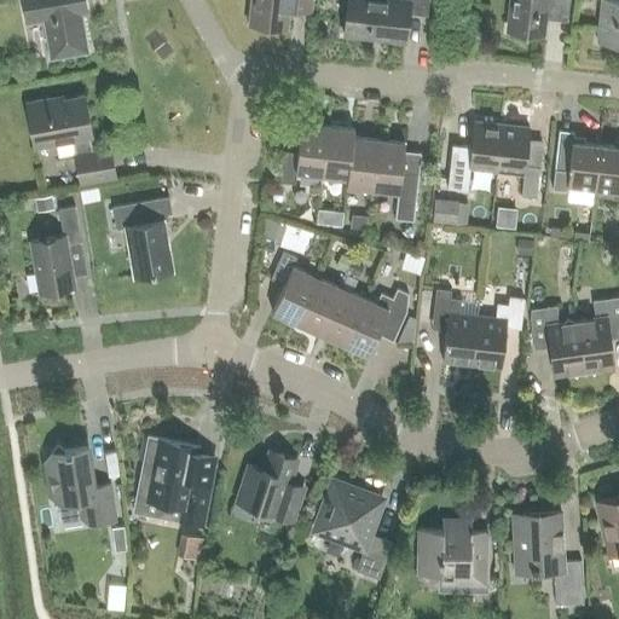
[(86,52),(80,15),(86,13),(82,0),(22,0),(27,23),(44,19),(51,58),(86,52)]
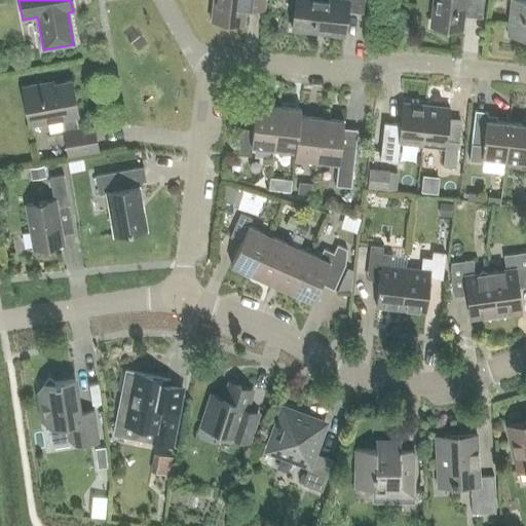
[(264,0),(212,0),(210,22),(242,25),(245,10),(263,12),(264,0)]
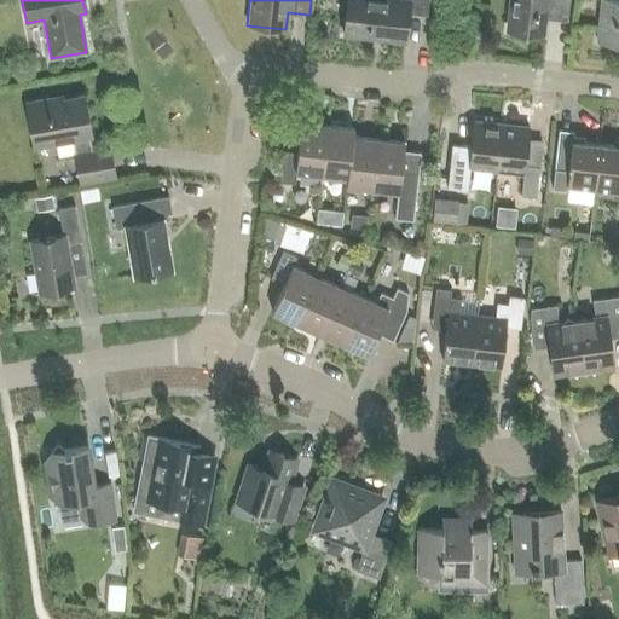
[(426,16),(427,0),(408,0),(404,0),(347,0),(343,36),(405,42),(408,13),(426,16)]
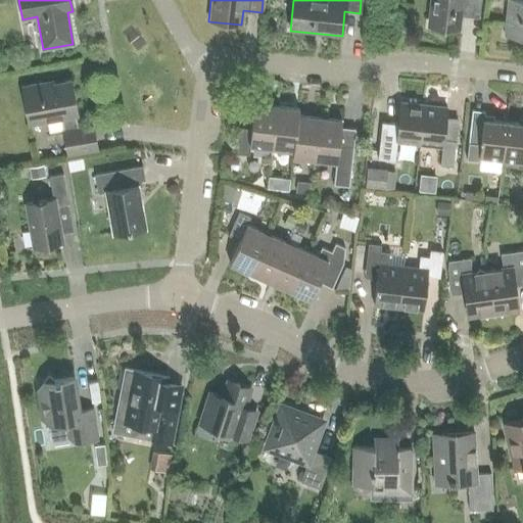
[(478,18),(480,0),(432,0),(429,28),(456,31),(458,16),(478,18)]
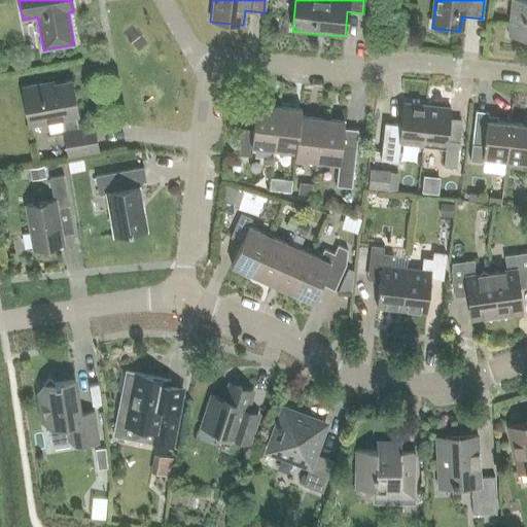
[(526,0),(511,0),(507,36),(526,38),(526,0)]
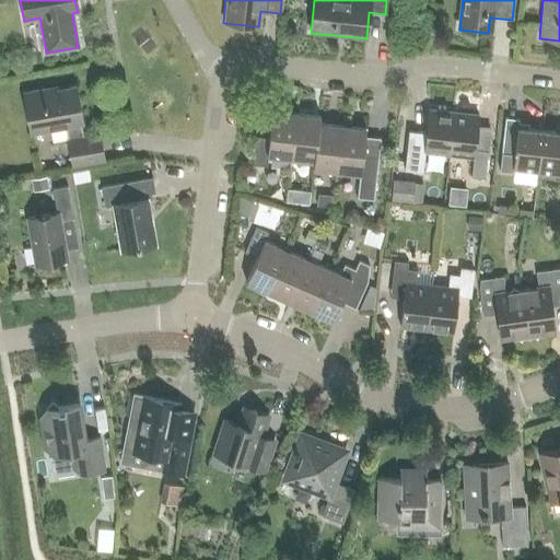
[(71,166),(104,160),(100,135),(82,137),(80,125),(82,124),(76,86),(44,92),(44,90),(22,93),(30,133),(67,127),(69,140),(67,140),(71,166)]
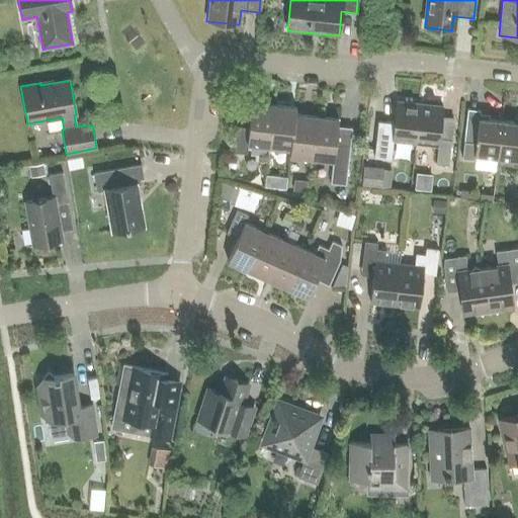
[(415,144),(419,104),(396,101),(393,134),(379,133),(376,158),(390,159),(392,141),(415,144)]
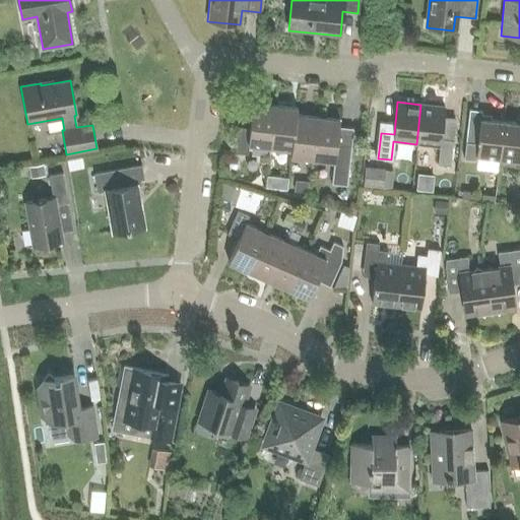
[(270,147),(274,106),(252,104),(249,128),(237,127),(235,152),(247,153),(248,145),(270,147)]
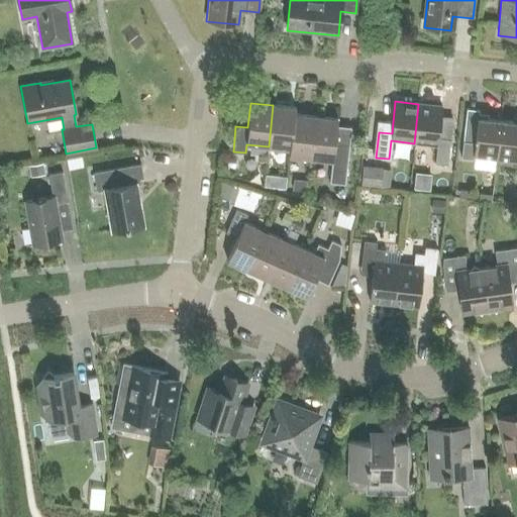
[(418,104),(414,143),(436,145),(434,164),(447,166),(450,140),(437,138),(441,107),(418,104)]
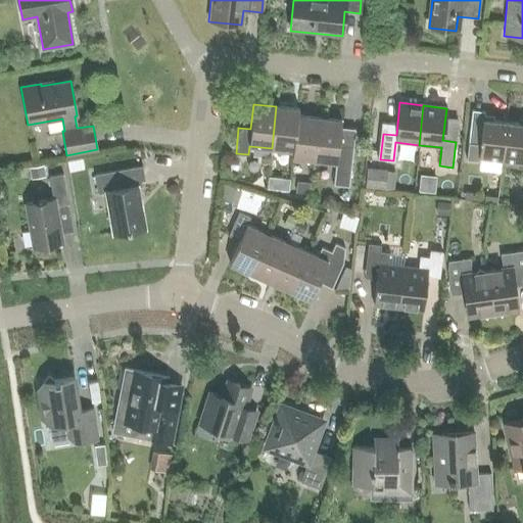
[(291,151),(297,115),(298,109),(276,106),(272,148),(291,151)]
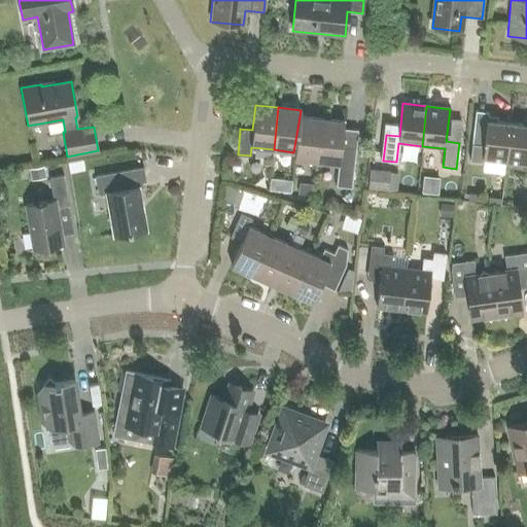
[(504,162),(510,124),(487,120),(488,112),(475,111),(469,162),(482,163),(482,159),(504,162)]
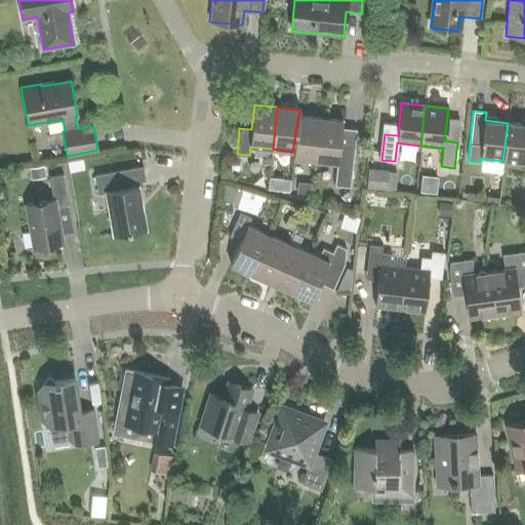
[(315,161),(320,119),(298,116),(292,152),(292,158),(315,161)]
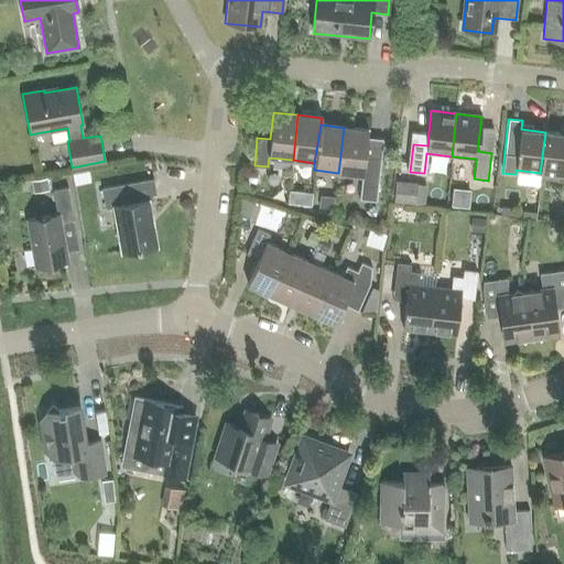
[(344,128),(338,173),(361,175),(359,199),(376,202),(380,159),(365,158),(368,130),(344,128)]
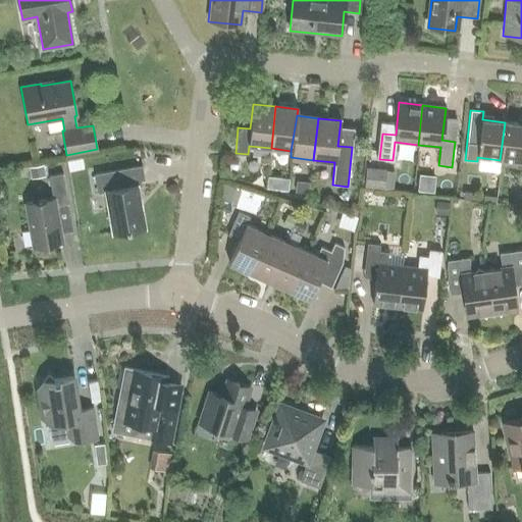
[(521,123),(505,122),(500,160),(521,162),(521,123)]
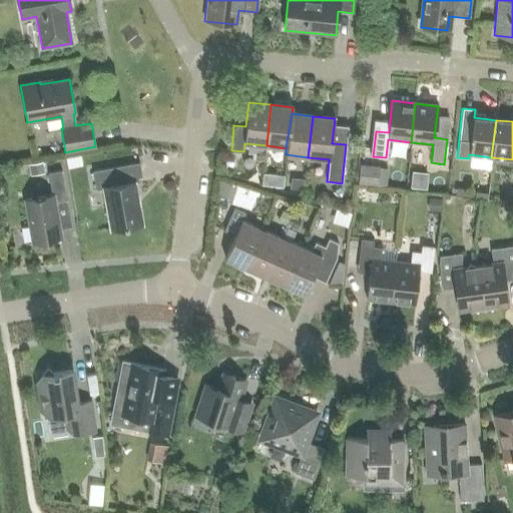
[(30,175),(45,173),(43,161),(28,164),(30,175)]
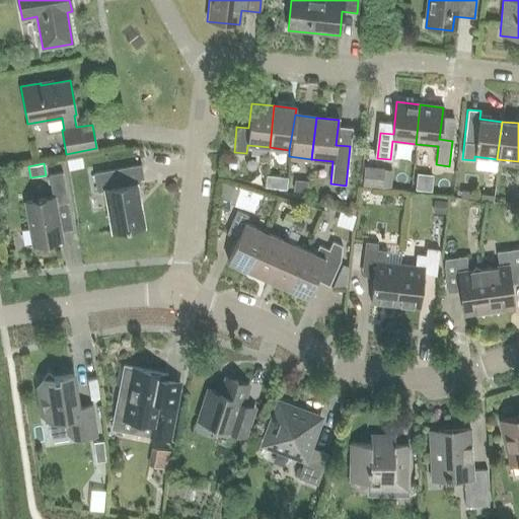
[(139,179),(143,179),(141,165),(93,173),(96,193),(104,192),(112,232),(143,226),(136,186),(140,184),(139,179)]
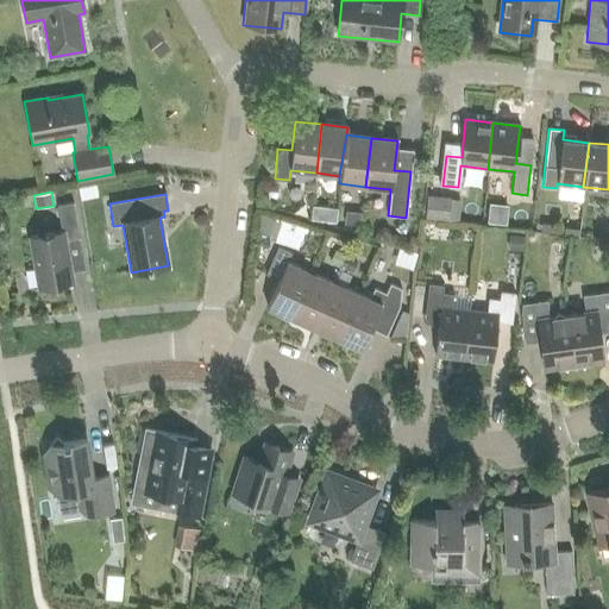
[(31,237),(39,288),(70,283),(64,243),(79,240),(73,203),(56,206),(61,232),(31,237)]
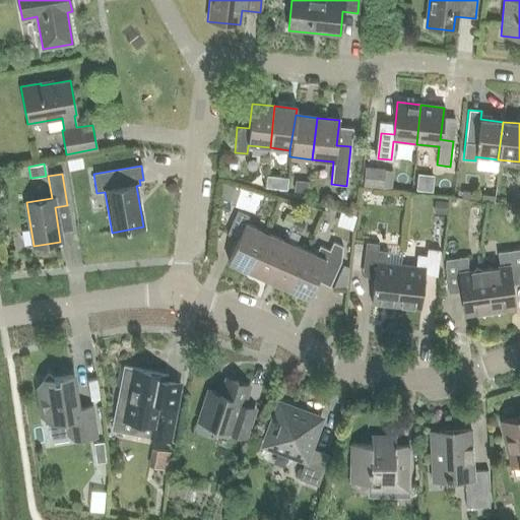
[(266,175),(265,186),(286,188),(287,177),(266,175)]
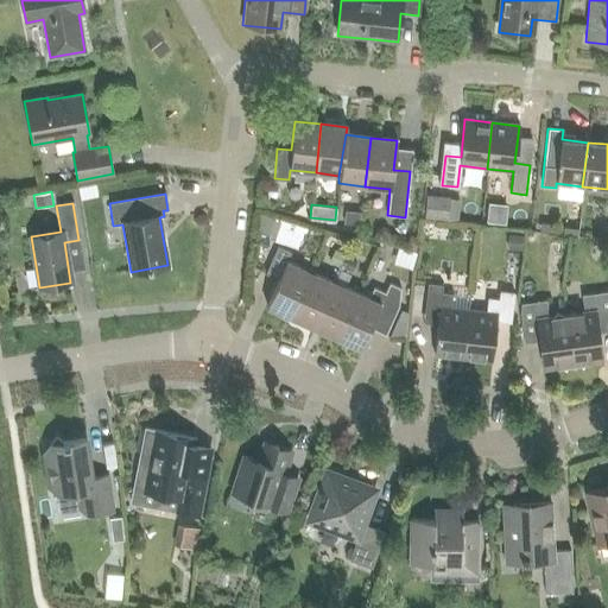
[(257,232),(276,238),(280,221),(259,214),(257,232)]
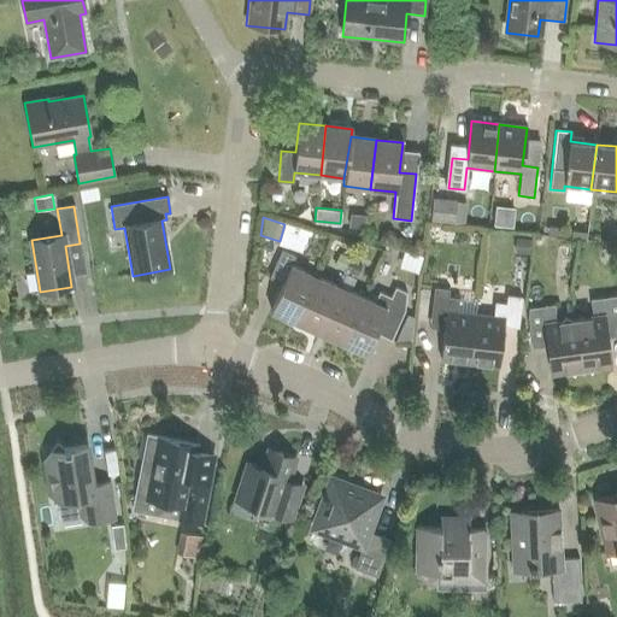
[(280,241),(304,248),(311,228),(287,221),(280,241)]
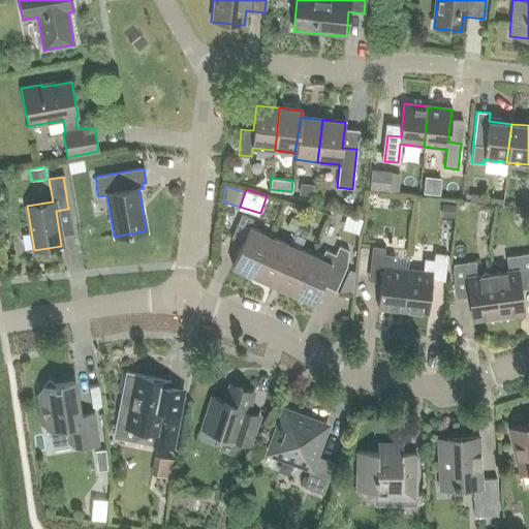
[(455,205),(442,204),(441,218),(454,219),(455,205)]
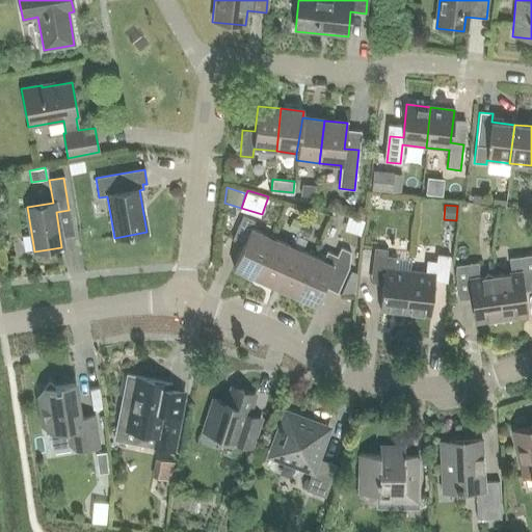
[(233,268),(254,277),(271,238),(250,230),(255,221),(242,216),(232,240),(243,245),(233,268)]
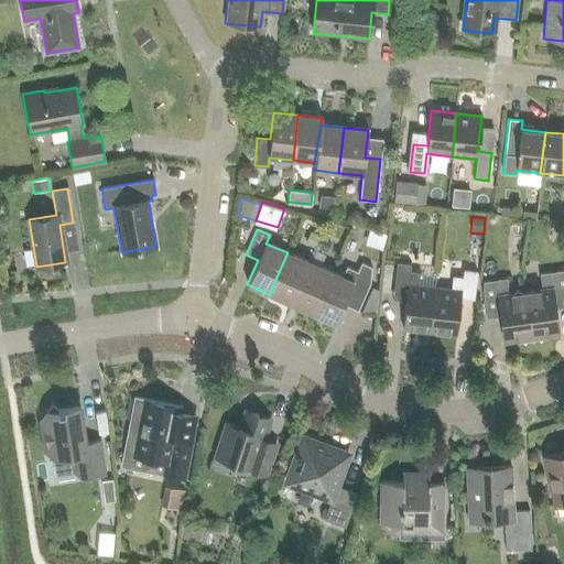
[(291,304),(312,314),(331,272),(320,267),(325,255),(315,250),(310,262),(308,262),(291,304)]
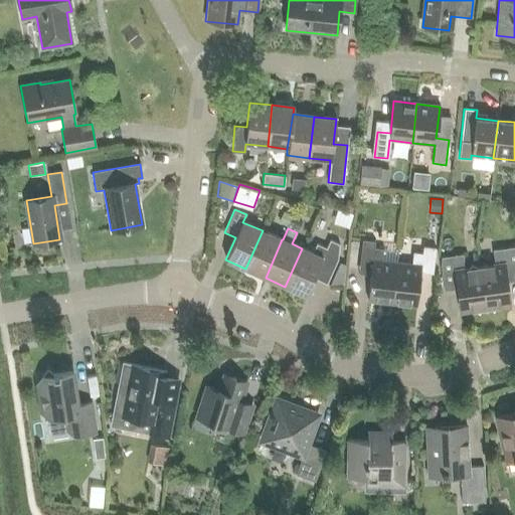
[(266,278),(282,239),(263,230),(245,269),(266,278)]
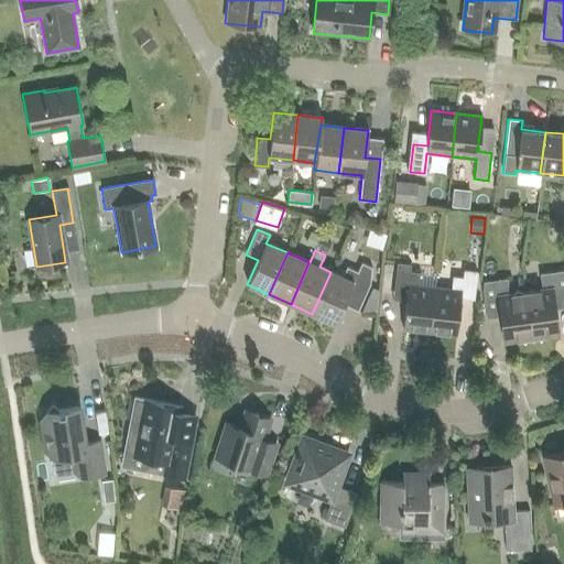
[(342,277),(331,272),(312,314),(334,324),(343,304),(357,311),(369,283),(371,268),(360,263),(357,272),(346,267),(342,277)]
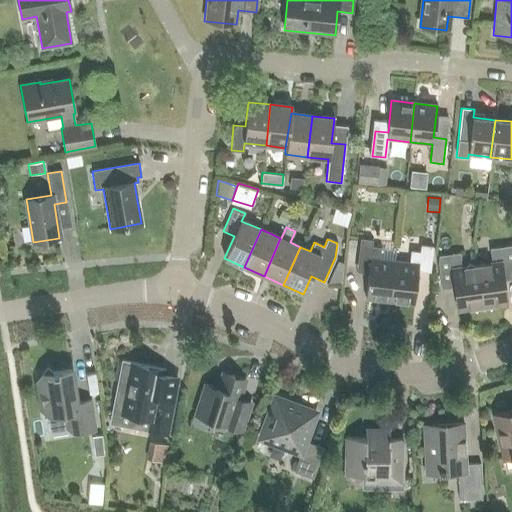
[(390,301),(394,261),(379,259),(380,248),(371,247),(372,240),(360,239),(357,264),(369,265),(365,299),(390,301)]
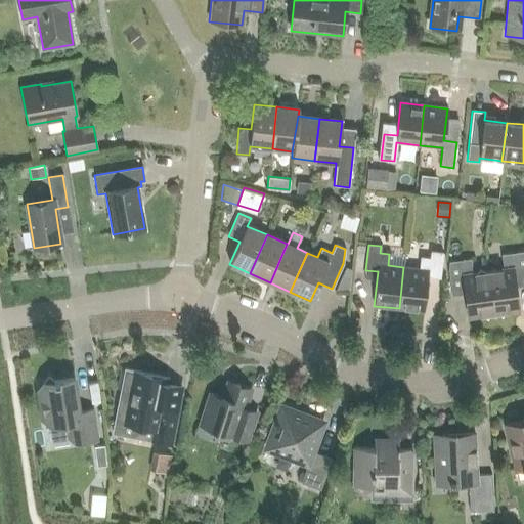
[(403,267),(399,308),(424,311),(428,277),(440,278),(443,253),(430,251),(429,258),(420,257),(419,269),(403,267)]
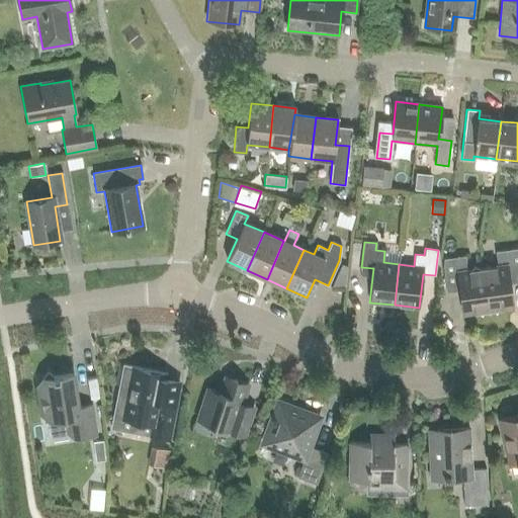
[(482,268),(488,310),(513,306),(509,278),(517,276),(517,248),(495,252),(497,266),(482,268)]
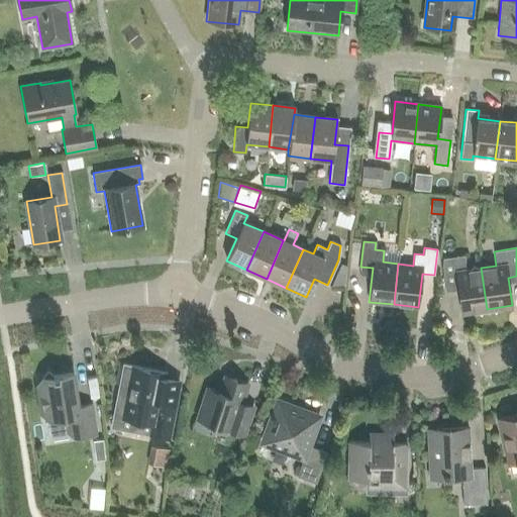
[(487,309),(481,268),(466,270),(463,255),(442,259),(441,267),(444,286),(457,285),(461,312),(487,309)]
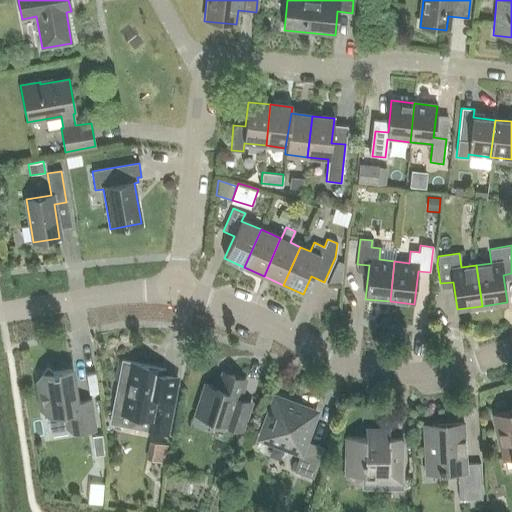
[(167,434),(177,382),(163,379),(165,370),(121,361),(112,412),(154,420),(152,431),(167,434)]
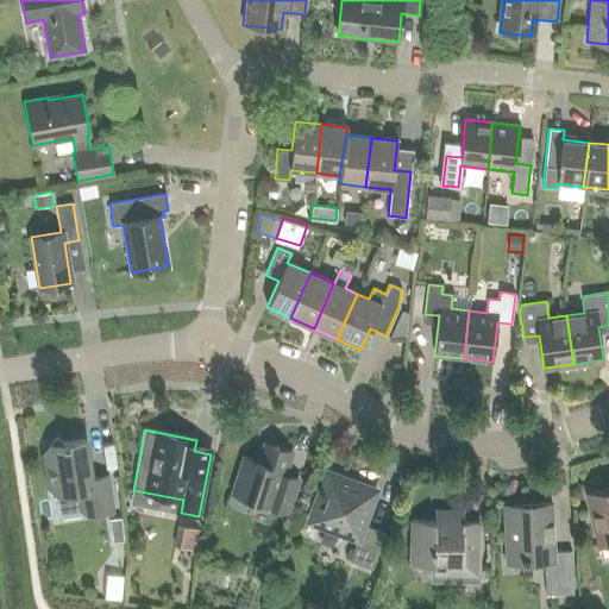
[(56,513),(80,509),(88,516),(112,512),(106,477),(88,479),(86,465),(88,462),(85,440),(62,444),(55,439),(44,454),(49,489),(52,491),(56,513)]
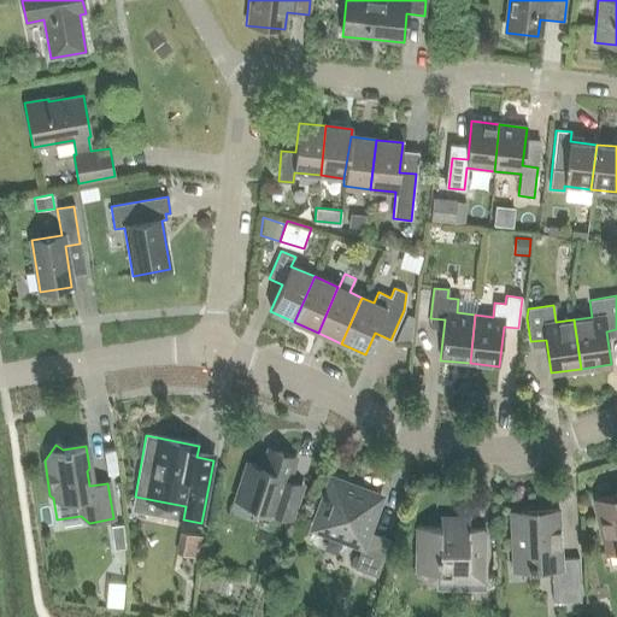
[(291,519),(301,488),(285,482),(287,477),(288,479),(295,458),(269,450),(263,469),(247,464),(235,500),(274,513),(274,515),(291,519)]
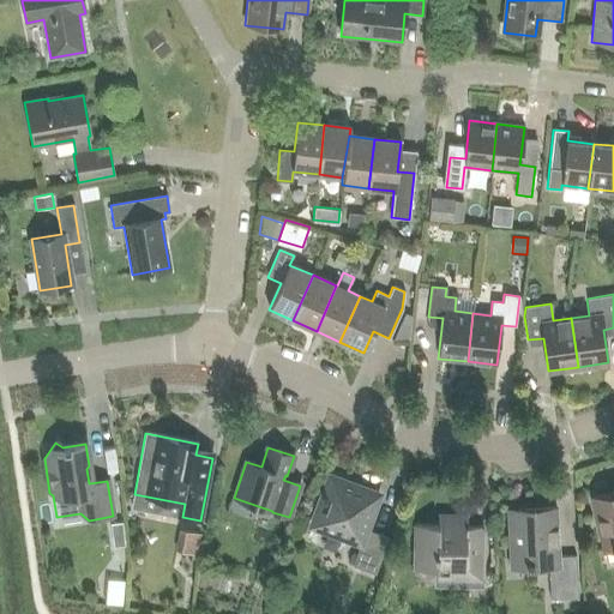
[(374,575),(387,539),(366,530),(378,494),(329,476),(311,527),(360,545),(351,566),(374,575)]
